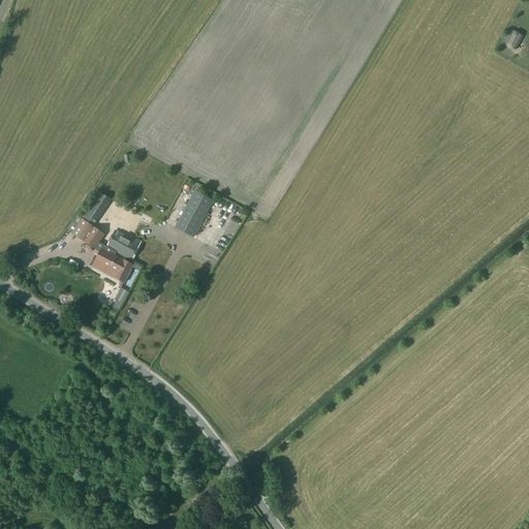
[(103,186),(113,189),(116,182),(106,179),(103,186)]
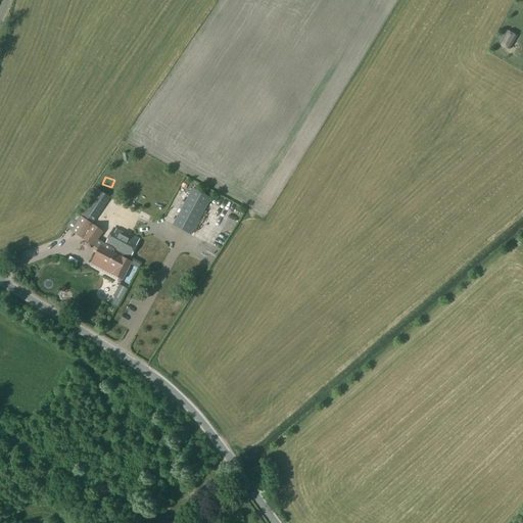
[(192,189),(173,226),(192,236),(211,200),(192,189)]
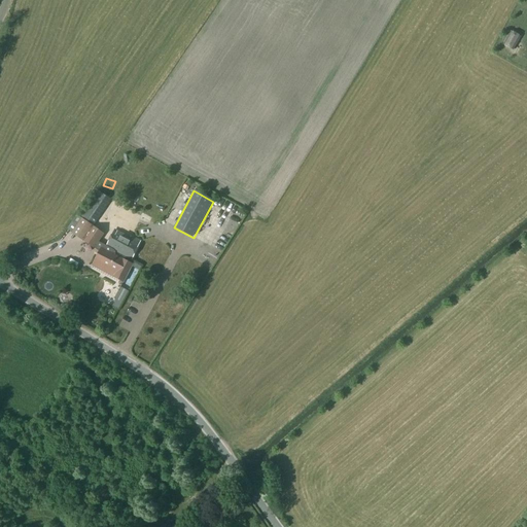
[(82,219),(94,227),(111,202),(100,194),(82,219)]
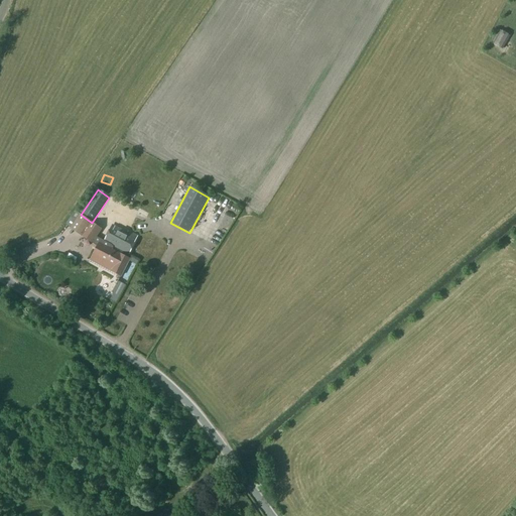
[(74,225),(81,215),(76,211),(68,223),(73,227),(74,225)]
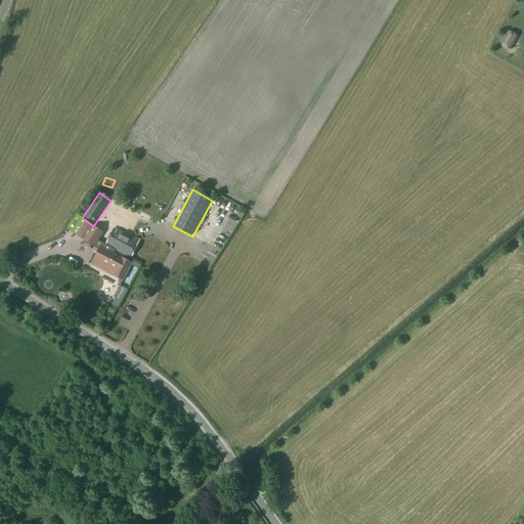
[(103,232),(93,226),(82,218),(75,228),(74,230),(72,233),(93,248),(98,241),(103,232)]
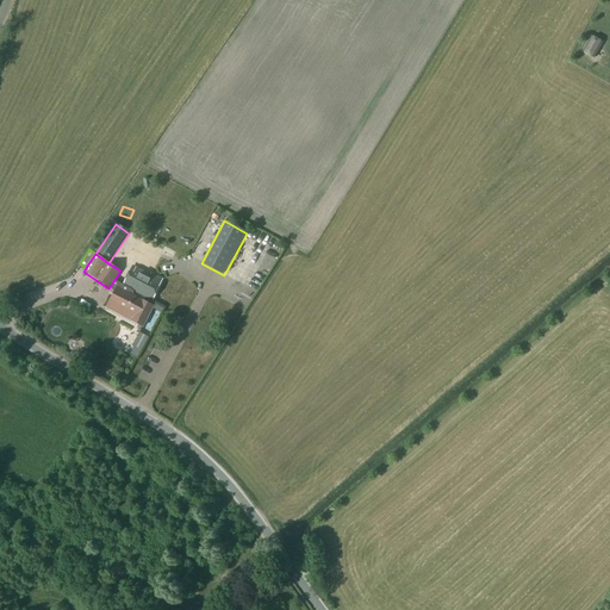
[(151,275),(151,277),(126,265),(116,281),(134,291),(153,302),(163,281),(151,275)]
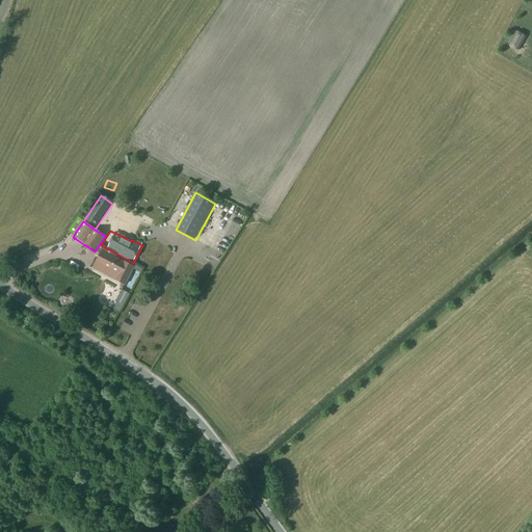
[(114,258),(116,254),(101,245),(100,244),(95,251),(96,253),(101,256),(97,263),(117,274),(113,281),(125,287),(134,268),(114,258)]
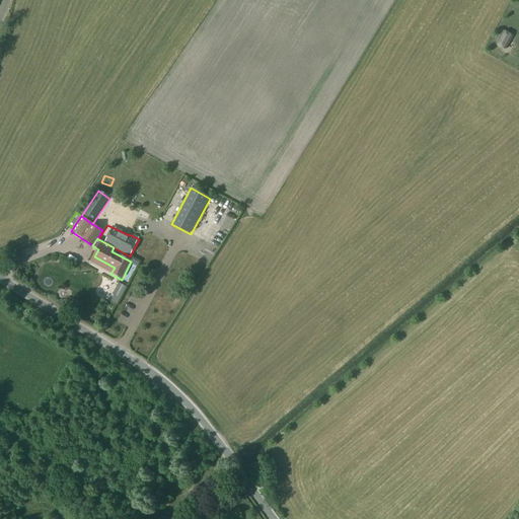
[(25,252),(17,256),(19,262),(28,256),(25,252)]
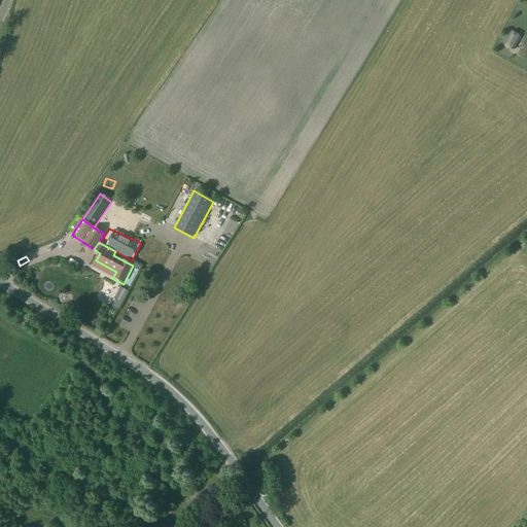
[(114,290),(111,296),(118,302),(123,295),(114,290)]
